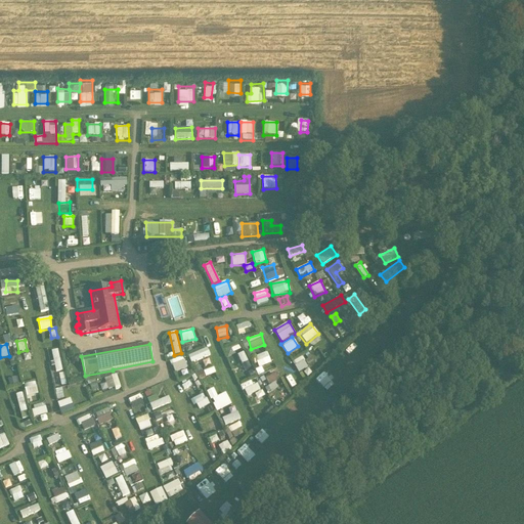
[(57,349),(51,351),(56,373),(62,370),(57,349)]
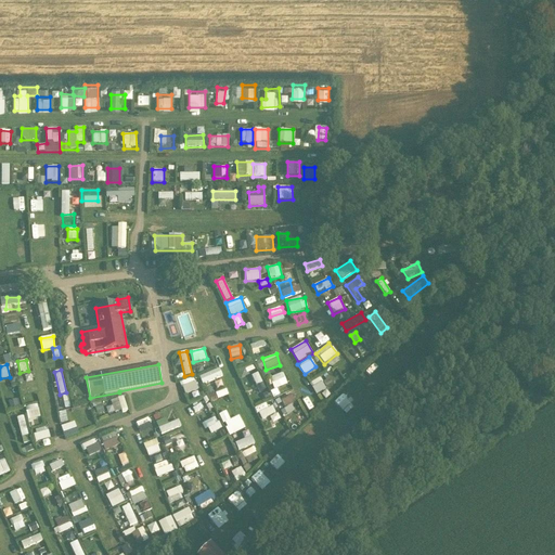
[(213,370),(201,374),(206,387),(218,382),(213,370)]
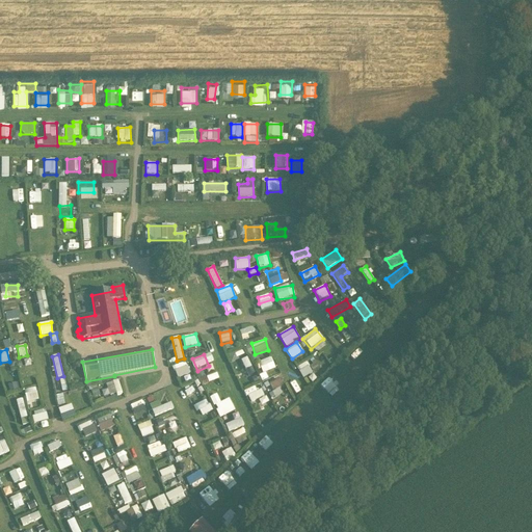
[(247,357),(241,361),(248,377),(255,374),(247,357)]
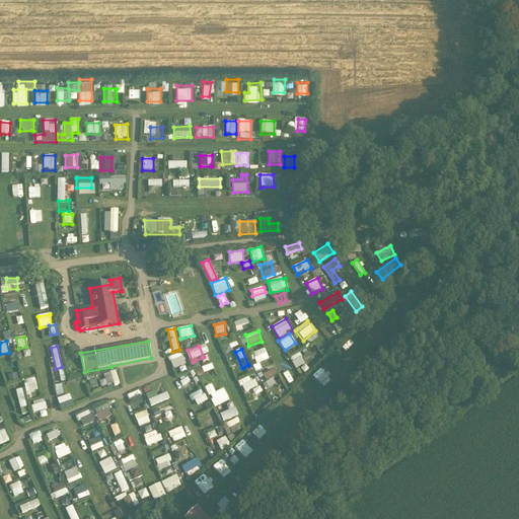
[(256,364),(269,359),(265,349),(252,353),(256,364)]
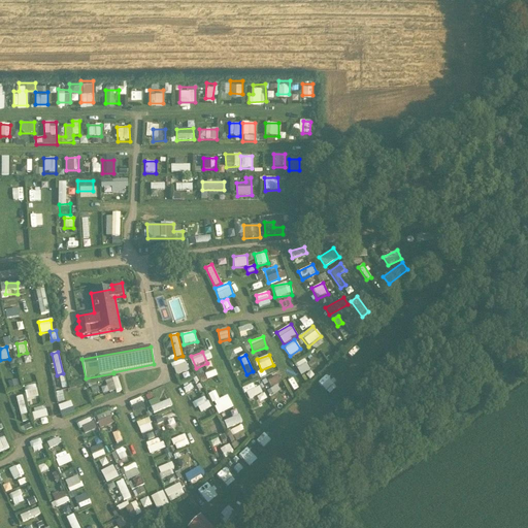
[(301,375),(310,370),(303,359),(294,365),(301,375)]
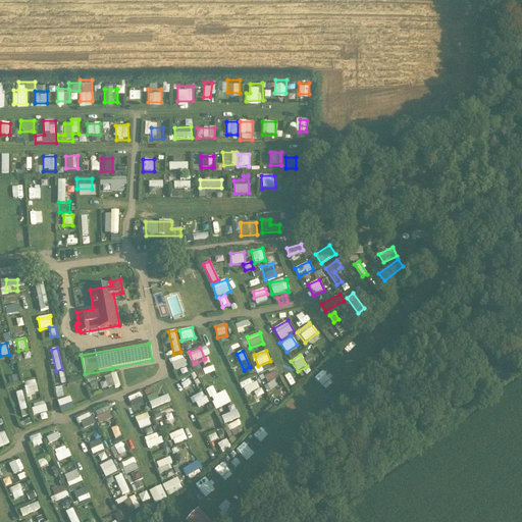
[(174,371),(187,366),(183,356),(169,361),(174,371)]
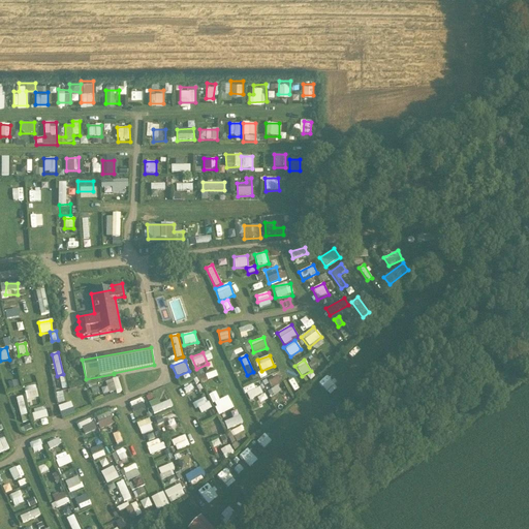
[(265,377),(270,389),(282,383),(278,372),(265,377)]
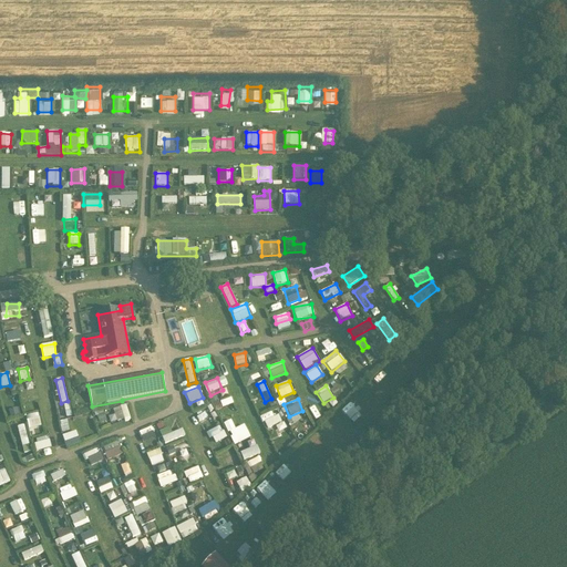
[(111,423),(130,419),(126,405),(113,409),(114,414),(109,416),(111,423)]
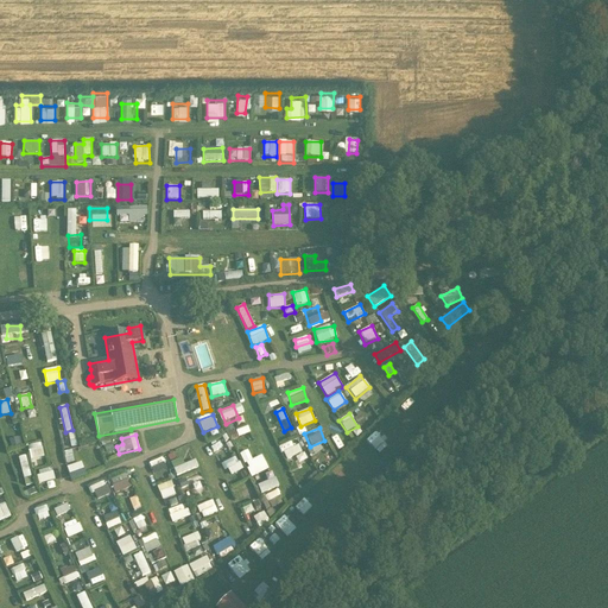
[(12,464),(26,462),(20,437),(8,439),(11,449),(7,449),(12,464)]
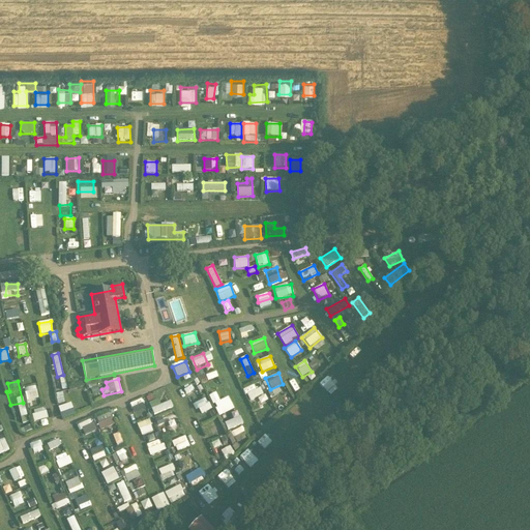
[(26,401),(37,399),(36,386),(24,388),(26,401)]
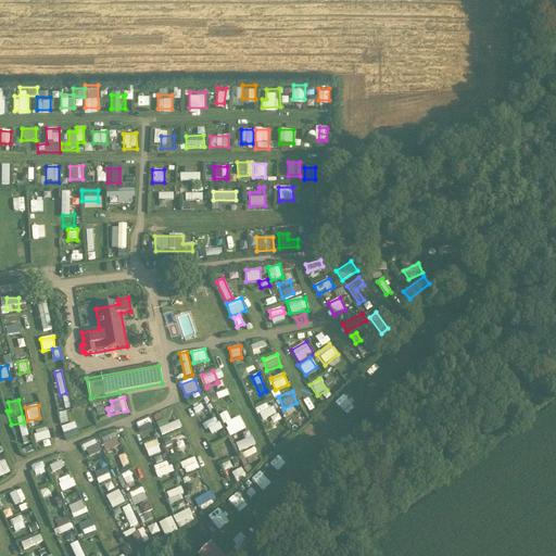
[(277,415),(274,407),(267,409),(266,405),(256,408),(261,421),(277,415)]
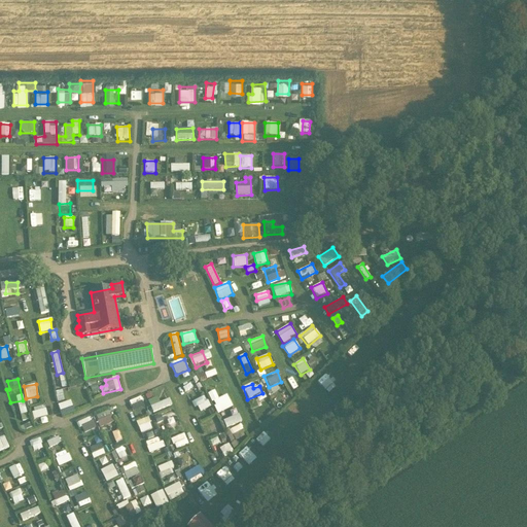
[(270,395),(278,391),(275,385),(267,390),(270,395)]
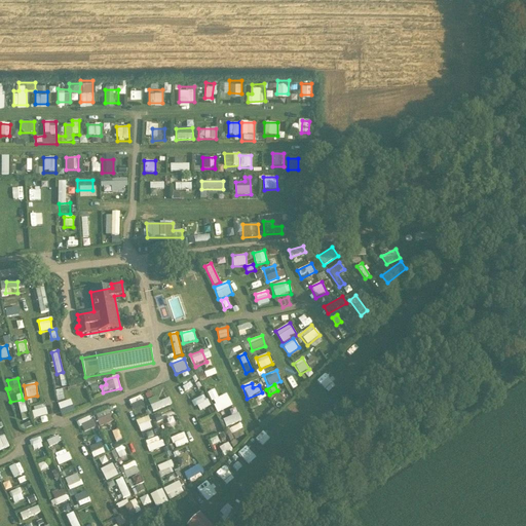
[(261,391),(256,396),(260,401),(265,397),(261,391)]
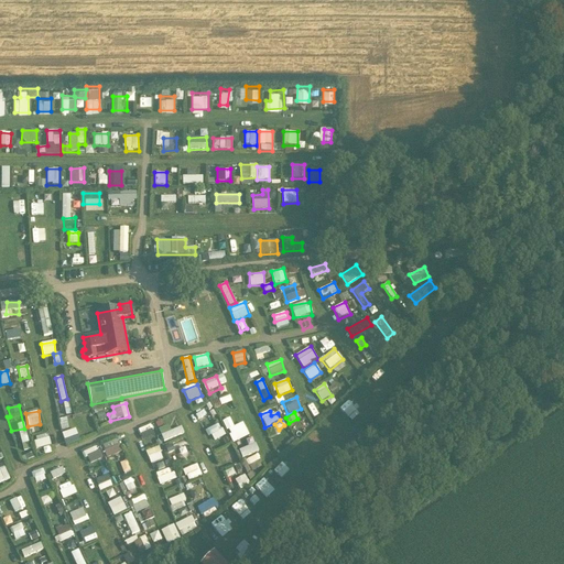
[(241,432),(246,431),(243,423),(229,427),(238,453),(251,447),(248,436),(243,437),(241,432)]
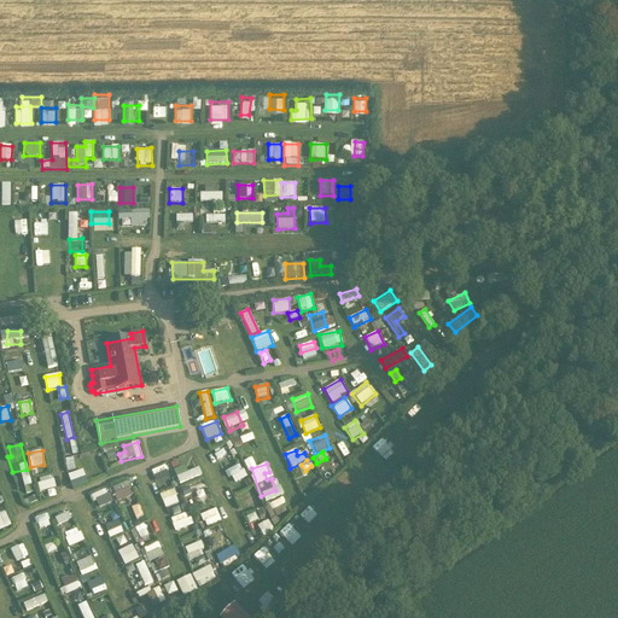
[(68,472),(71,485),(99,479),(95,465),(68,472)]
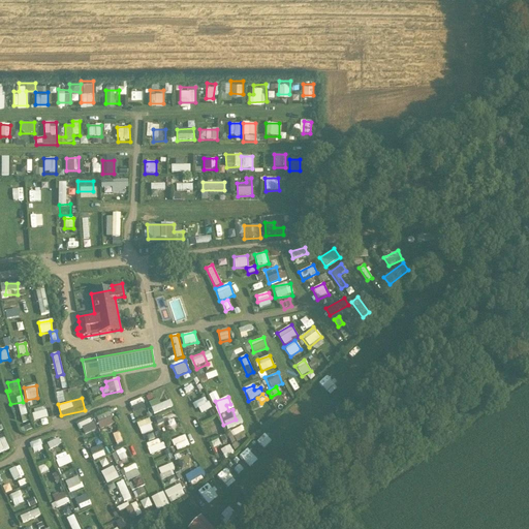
[(133,413),(146,408),(142,398),(129,403),(133,413)]
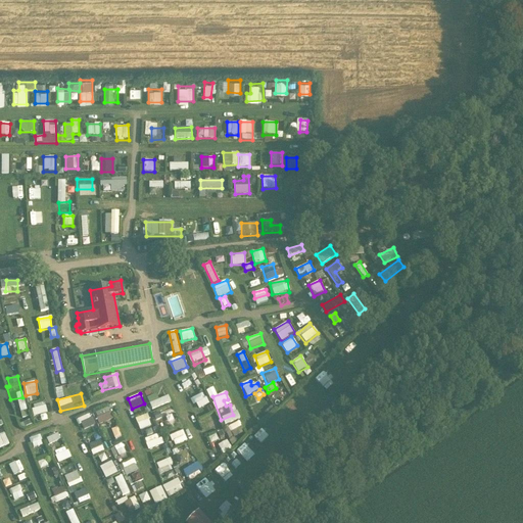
[(202,393),(191,398),(197,410),(208,403),(202,393)]
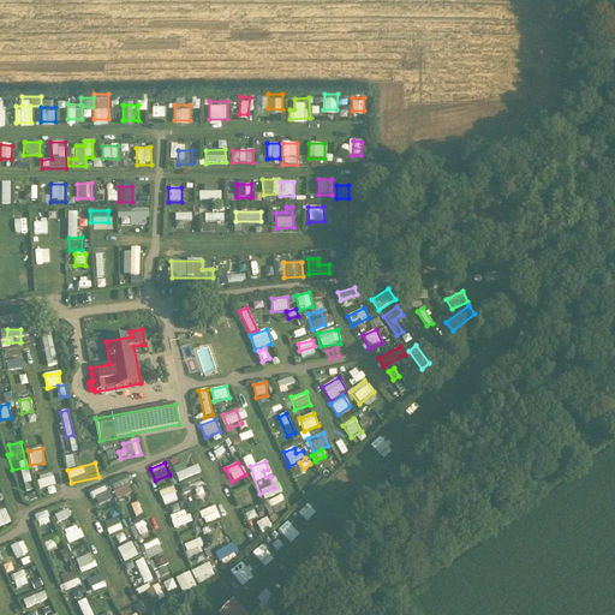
[(198,465),(186,470),(184,464),(173,467),(178,482),(201,473),(198,465)]
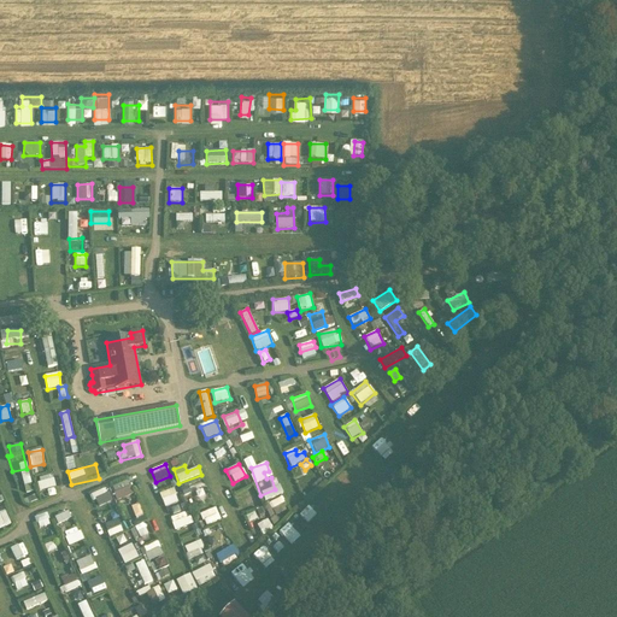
[(116,501),(133,495),(128,482),(111,488),(116,501)]
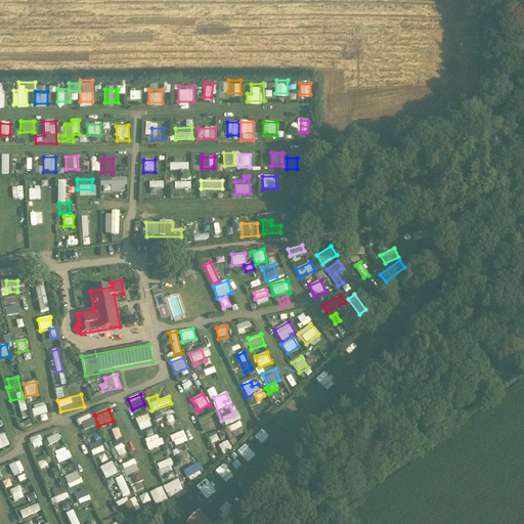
[(173,413),(168,415),(166,409),(160,411),(165,428),(176,424),(173,413)]
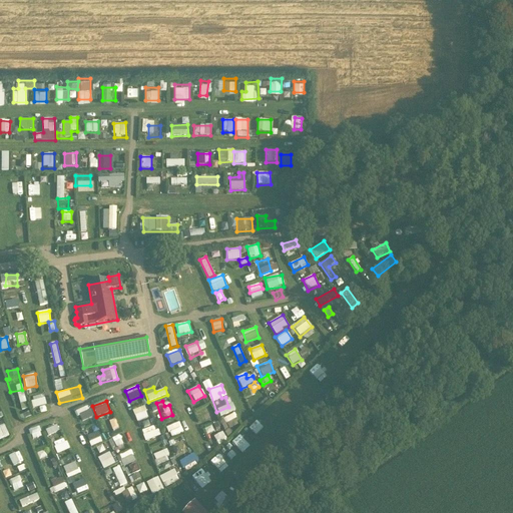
[(76,411),(80,422),(93,416),(89,406),(76,411)]
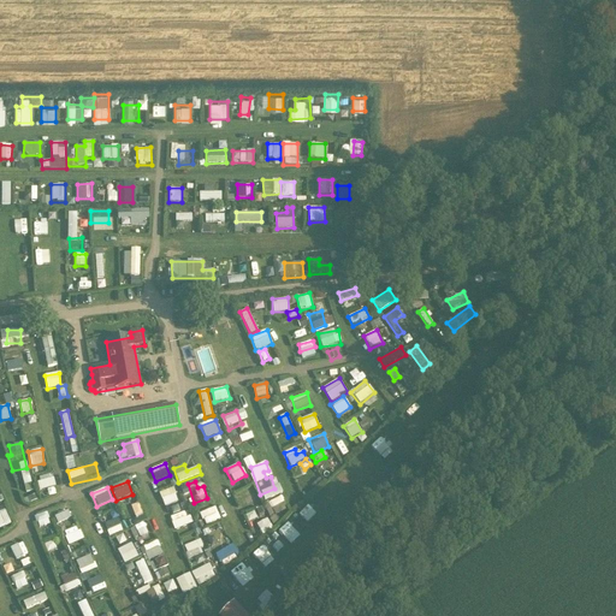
[(159,493),(165,507),(179,501),(173,487),(159,493)]
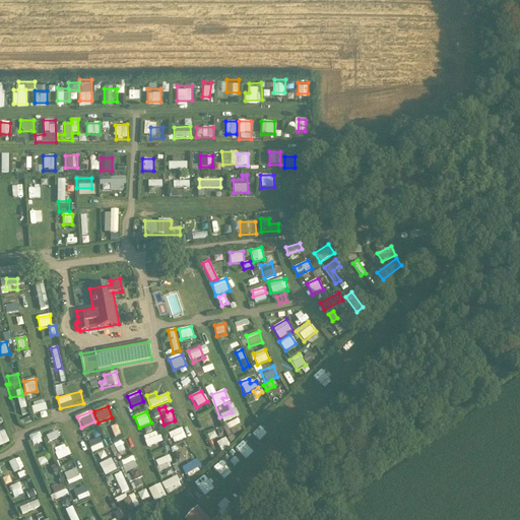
[(238,418),(226,424),(232,436),(243,431),(238,418)]
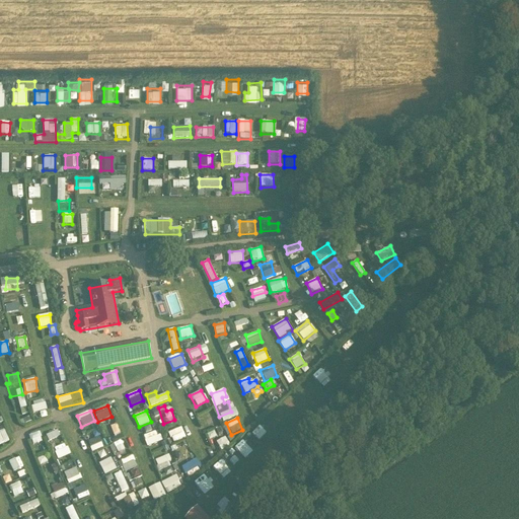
[(114,436),(121,433),(118,424),(109,426),(114,436)]
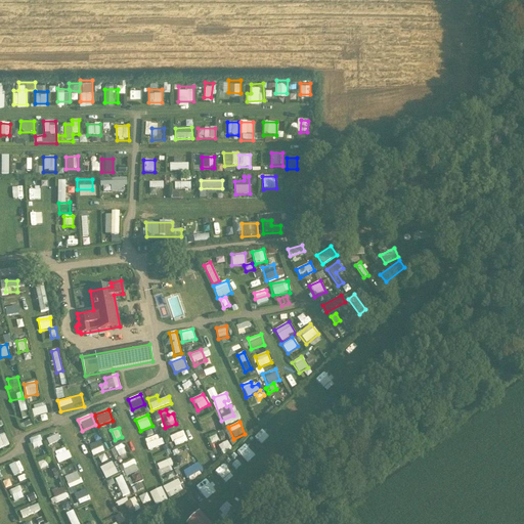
[(56,429),(44,435),(48,445),(61,440),(56,429)]
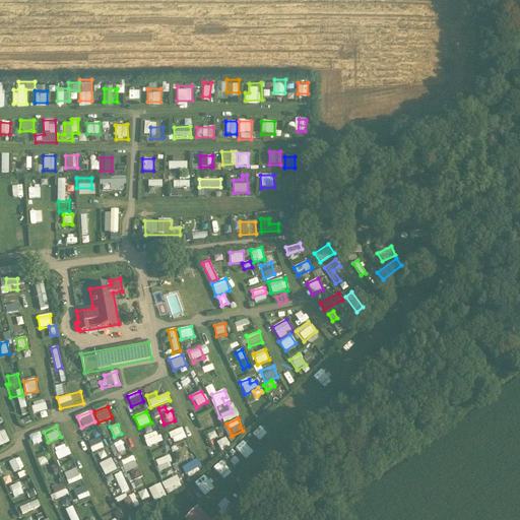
[(169,433),(173,444),(186,439),(182,428),(169,433)]
